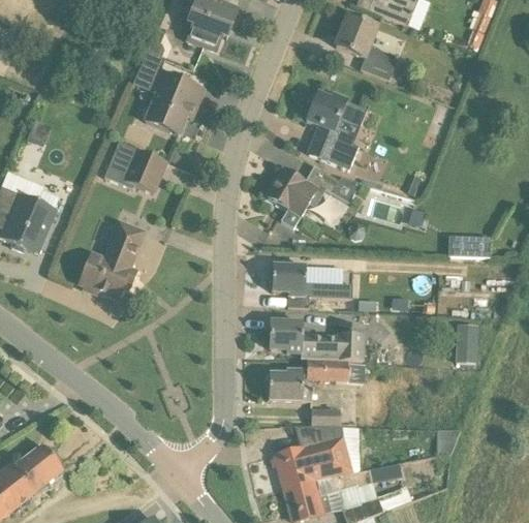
[(194,0),(187,22),(191,24),(186,39),(216,51),(220,40),(221,35),(226,37),(238,8),(237,7),(240,0),(194,0)]
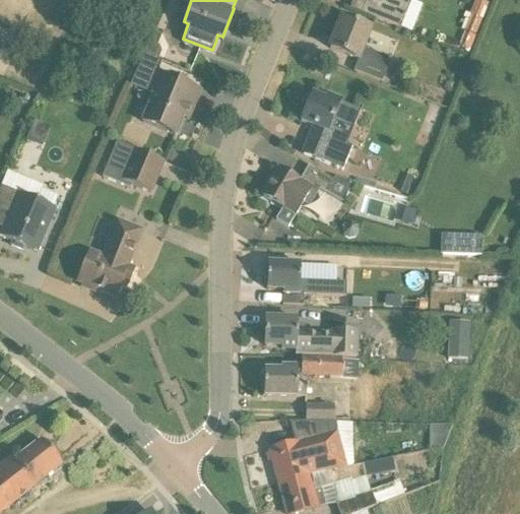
[(364,0),(361,8),(400,23),(409,0),(364,0)]
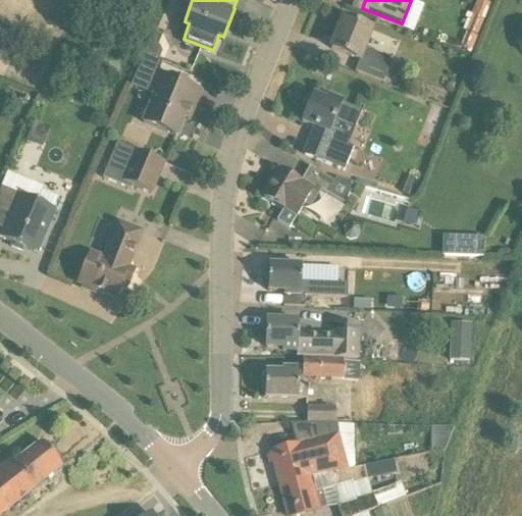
[(467,27),(469,28),(469,29),(478,33),(490,0),(481,0),(477,12),(476,11),(472,10),(470,14),(471,15),(467,27)]
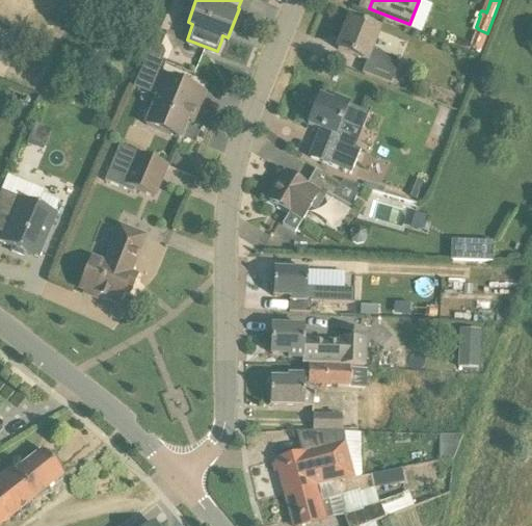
[(338,46),(368,58),(372,59),(368,70),(391,79),(400,56),(372,45),(379,26),(350,15),(338,46)]
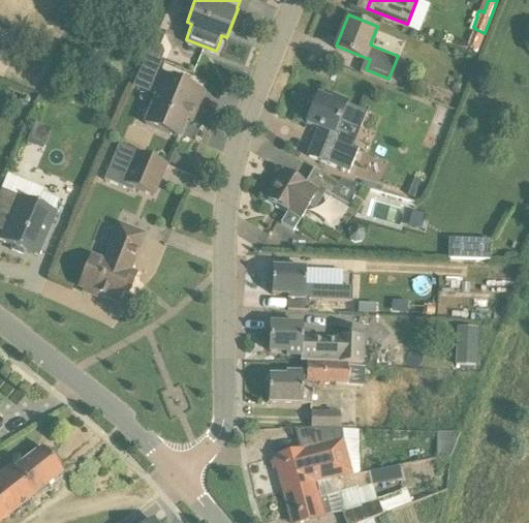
[(147,50),(161,56),(164,49),(161,42),(160,42),(165,31),(156,27),(147,50)]
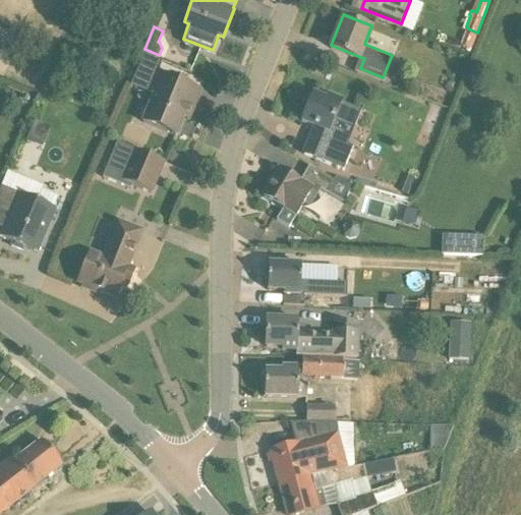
[(188,116),(199,87),(157,69),(151,86),(156,88),(143,118),(176,131),(183,114),(188,116)]
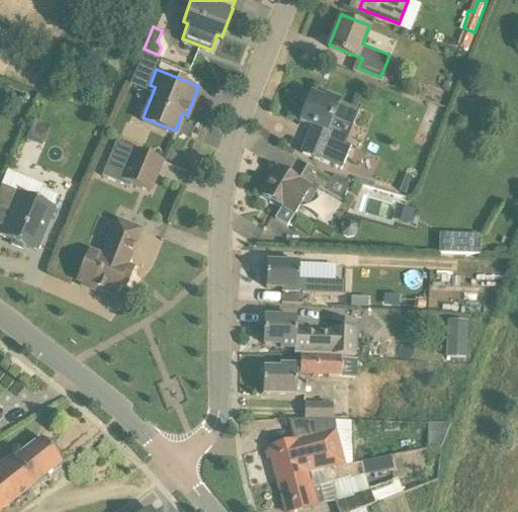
[(312,121),(307,136),(300,149),(341,166),(350,144),(326,134),(332,120),(351,128),(359,107),(338,99),(339,97),(325,91),(323,95),(311,90),(299,116),(312,121)]
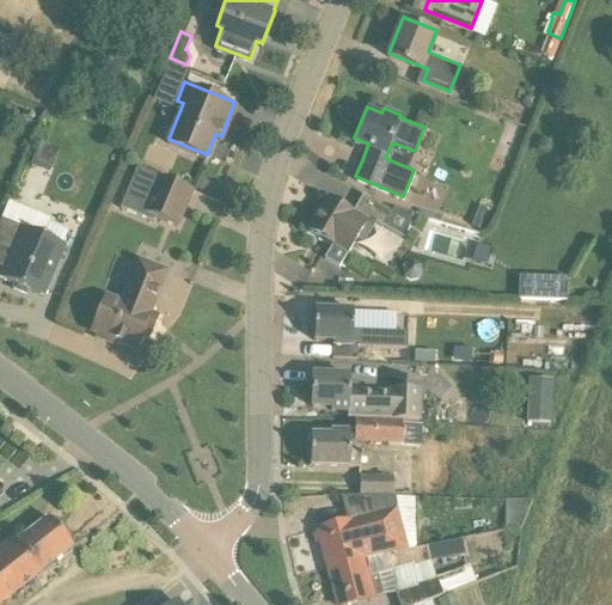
[(41,138),(32,156),(51,163),(59,145),(41,138)]
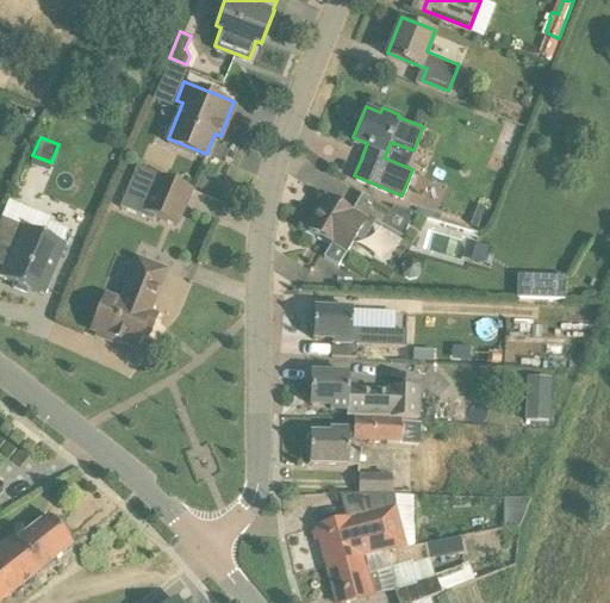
[(192,185),(157,172),(138,163),(120,205),(153,218),(155,213),(176,222),(192,185)]
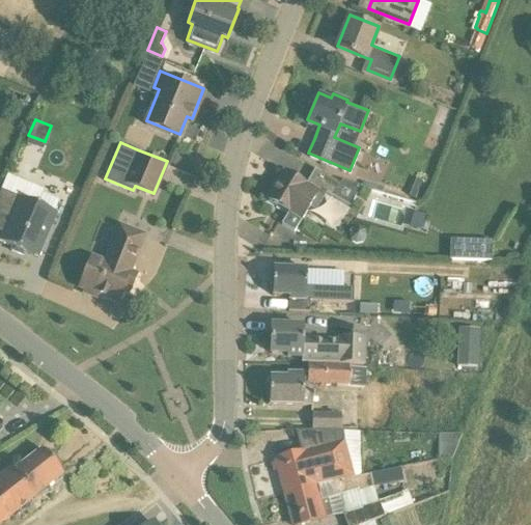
[(285,169),(269,196),(302,216),(309,203),(310,204),(319,190),(306,182),(306,181),(285,168),(284,169),(285,169)]
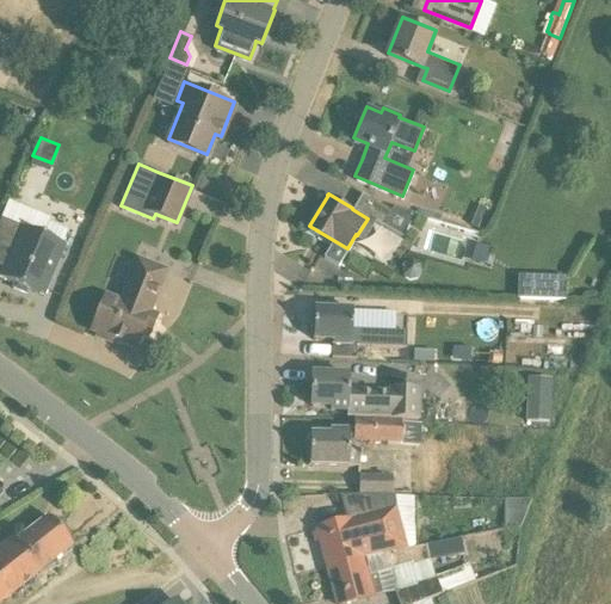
[(370,195),(360,209),(383,222),(392,208),(370,195)]
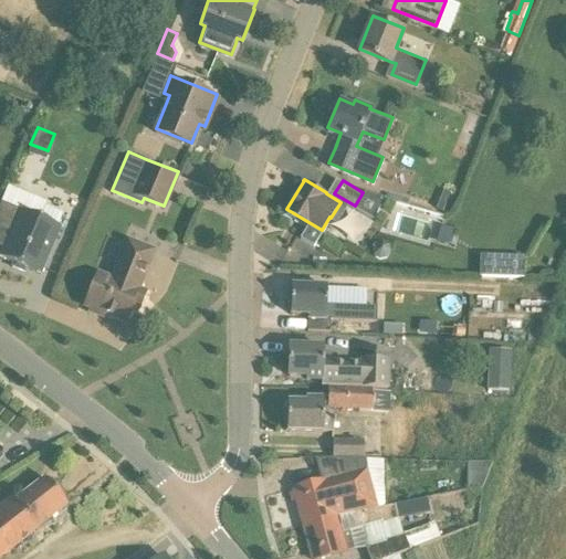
[(61,222),(58,221),(63,209),(45,202),(40,214),(1,198),(0,199),(0,241),(3,243),(0,252),(0,253),(13,259),(12,263),(24,269),(27,264),(41,270),(61,222)]
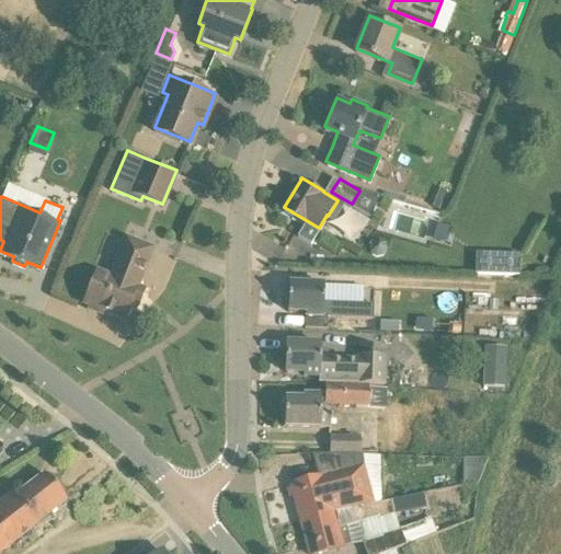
[(442,199),(435,197),(432,203),(438,206),(442,199)]
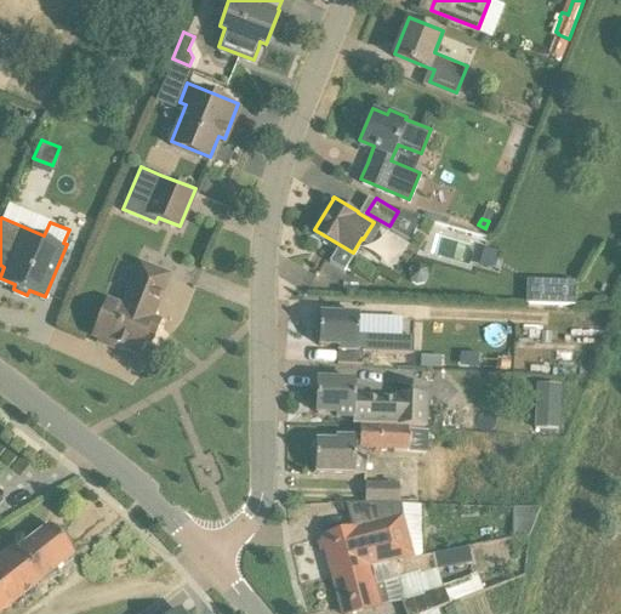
[(429,272),(427,263),(420,260),(412,262),(408,268),(410,277),(417,280),(425,278),(429,272)]
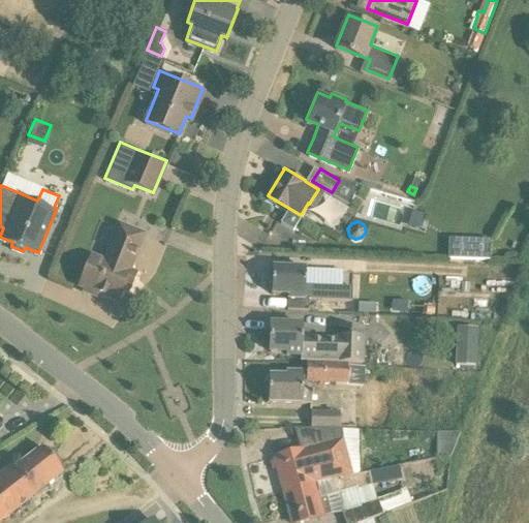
[(139,241),(115,232),(104,257),(91,253),(80,283),(85,285),(84,288),(96,293),(97,290),(117,298),(123,283),(130,286),(135,271),(129,268),(139,241)]
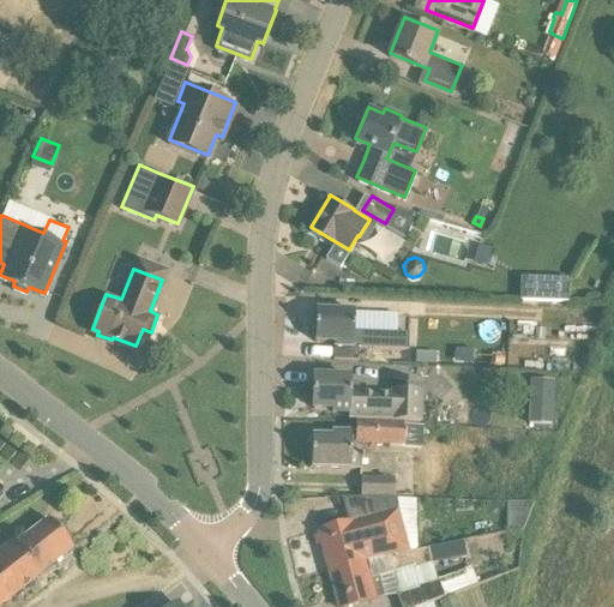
[(521,272),(519,296),(567,299),(569,275),(521,272)]
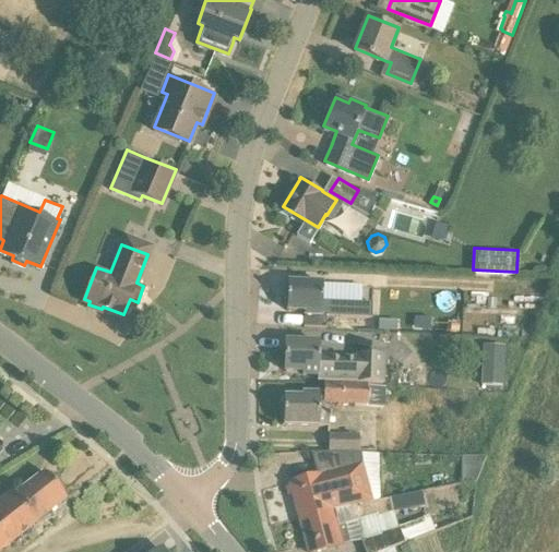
[(305,312),(341,313),(360,314),(360,300),(342,300),(342,296),(322,295),(323,279),(288,278),(287,307),(305,308),(305,312)]
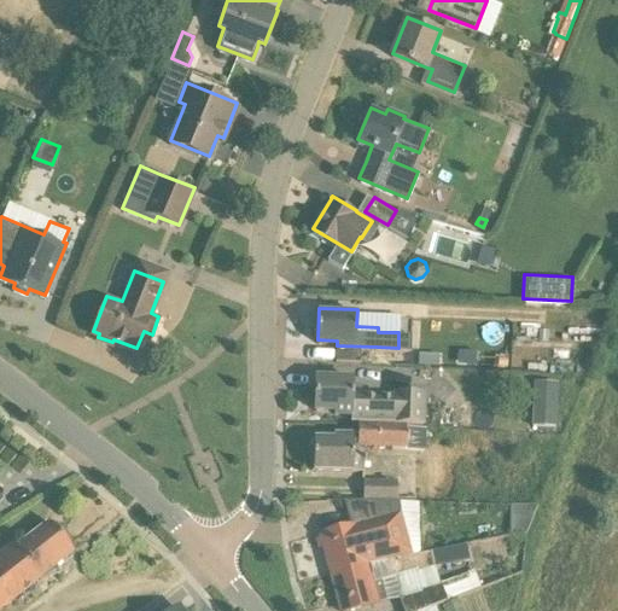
[(373,395),(354,394),(354,376),(316,374),(315,406),(334,407),(334,411),(351,411),(351,418),(394,419),(394,420),(423,422),(424,390),(395,390),(395,393),(373,391),(373,395)]
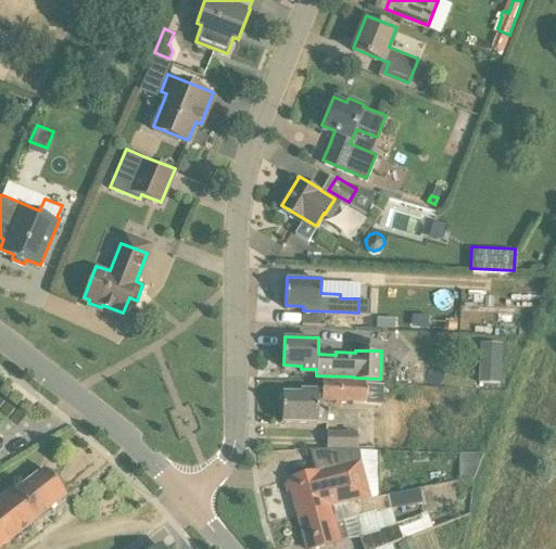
[(500,380),(501,360),(480,359),(479,379),(500,380)]
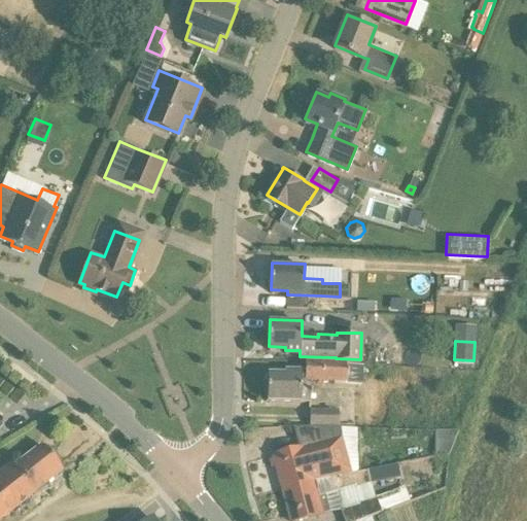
[(310,379),(347,380),(347,360),(305,359),(305,367),(284,367),(284,371),(268,371),(267,398),(309,398),(310,379)]
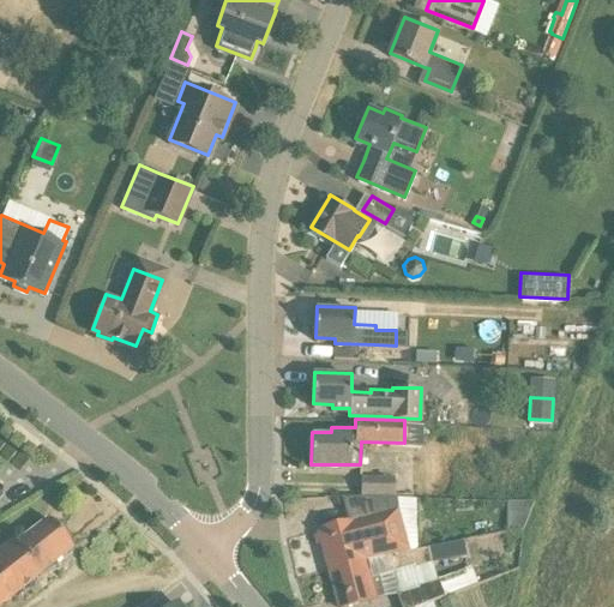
[(404,420),(404,443),(423,443),(423,420),(404,420)]
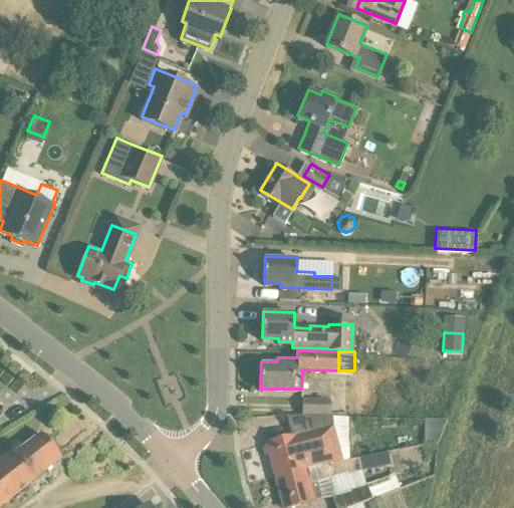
[(330,397),(302,396),(301,413),(330,413),(330,397)]
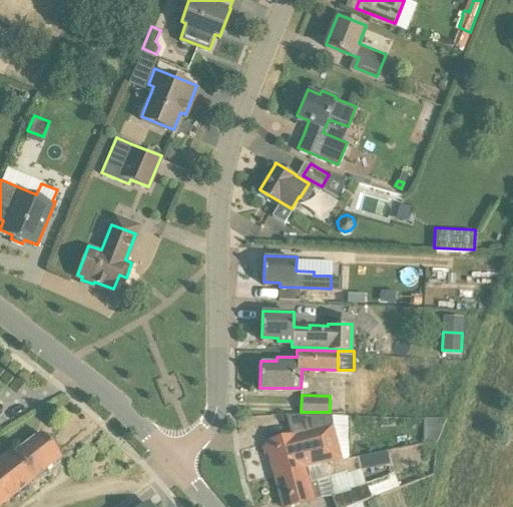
[(276,472),(288,469),(303,465),(327,460),(342,457),(332,423),(332,413),(298,413),(303,430),(267,440),(276,472)]
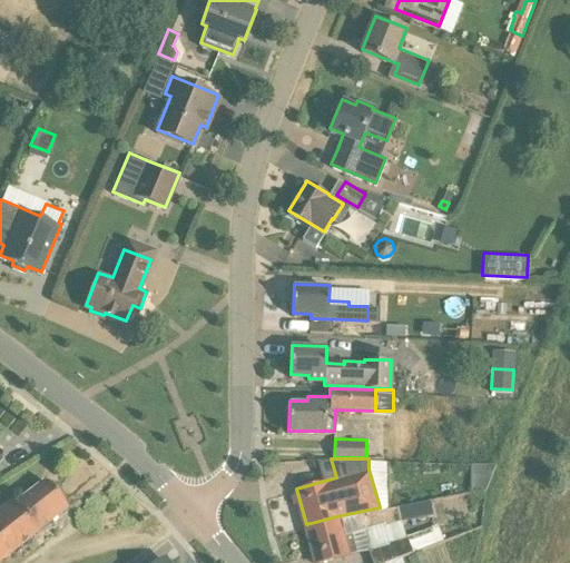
[(470,491),(485,489),(494,463),(471,462),(470,491)]
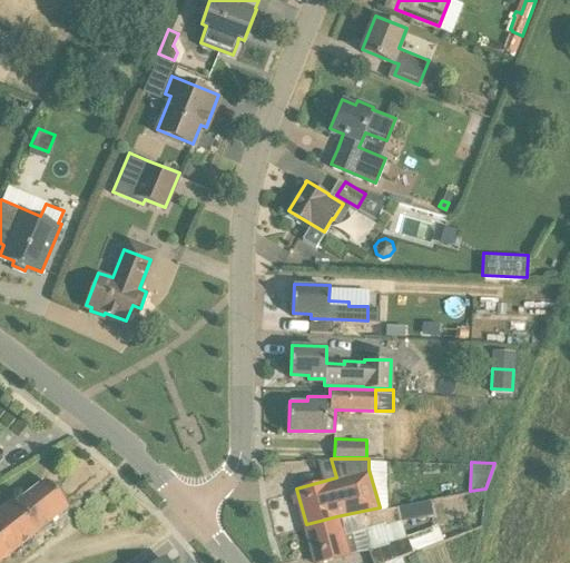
[(13,495),(0,505),(0,557),(38,527),(38,526),(67,504),(47,477),(17,501),(13,495)]
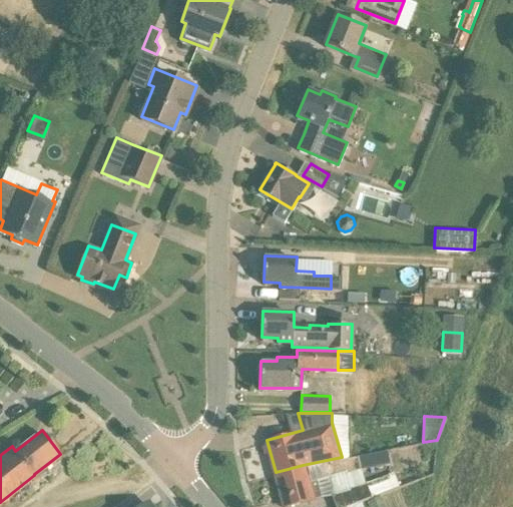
[(342,457),(327,460),(330,474),(346,469),(347,470),(361,467),(390,462),(387,448),(342,457)]
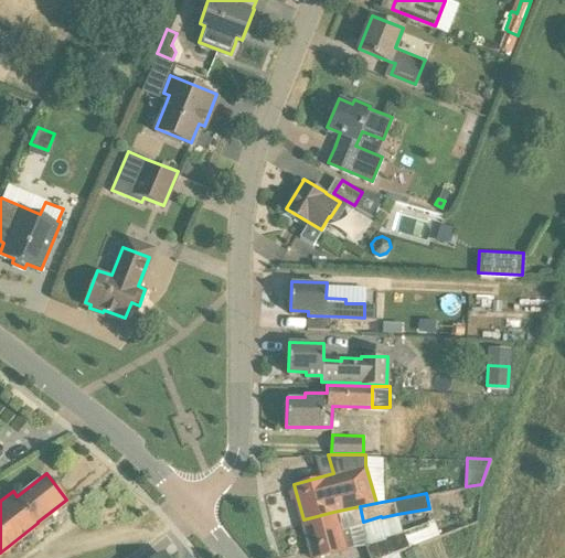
[(348,526),(338,529),(333,512),(317,516),(304,519),(313,556),(353,545),(348,526)]
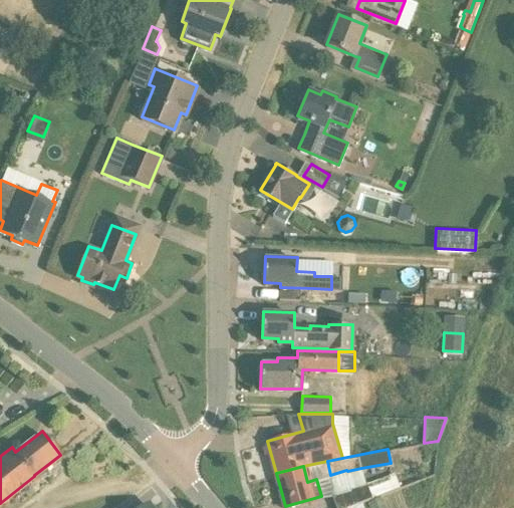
[(366,482),(331,494),(335,507),(340,507),(345,506),(372,496),(366,482)]
